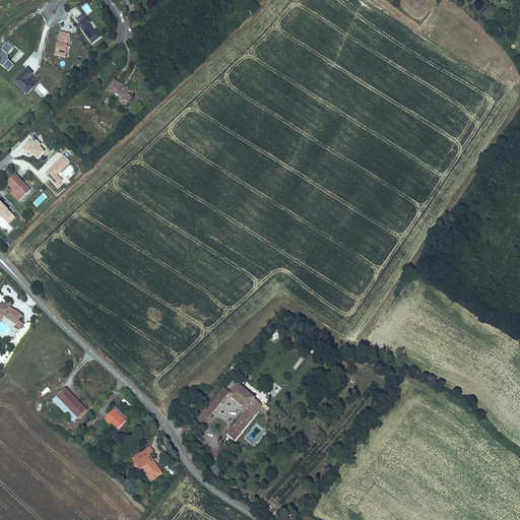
[(102,36),(96,28),(94,29),(89,22),(91,21),(88,16),(85,18),(82,14),(75,18),(79,23),(78,24),(91,43),(102,36)]
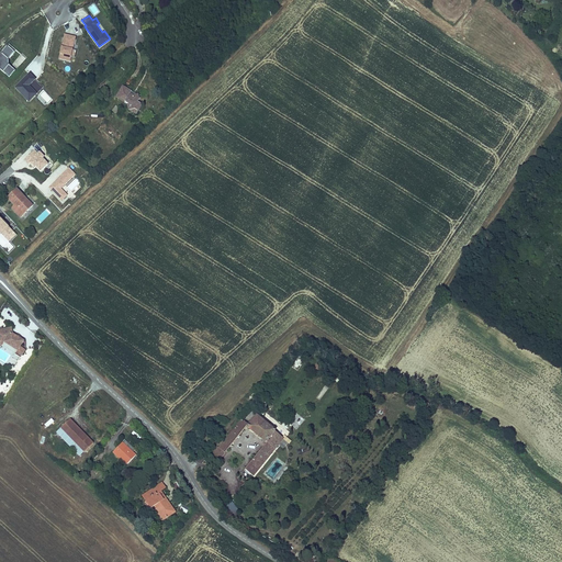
[(77,38),(65,35),(58,59),(70,63),(71,57),(74,51),(77,38)]
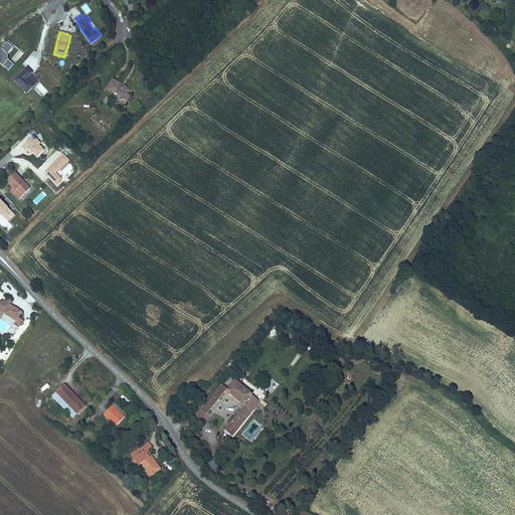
[(8,58),(8,53),(14,47),(7,41),(0,48),(0,61),(9,69),(14,63),(8,58)]
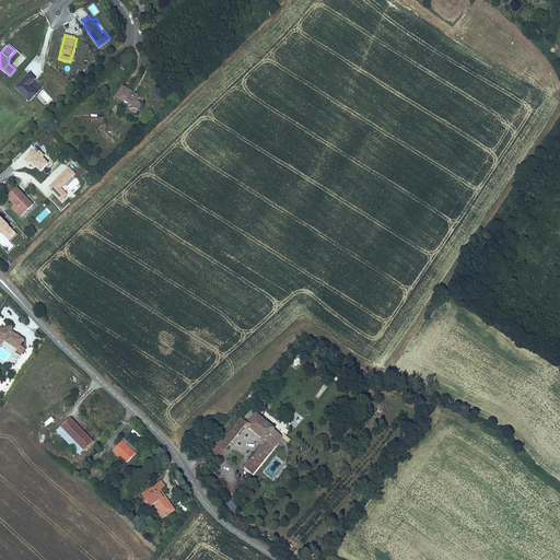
[(19,68),(25,58),(21,55),(14,65),(19,68)]
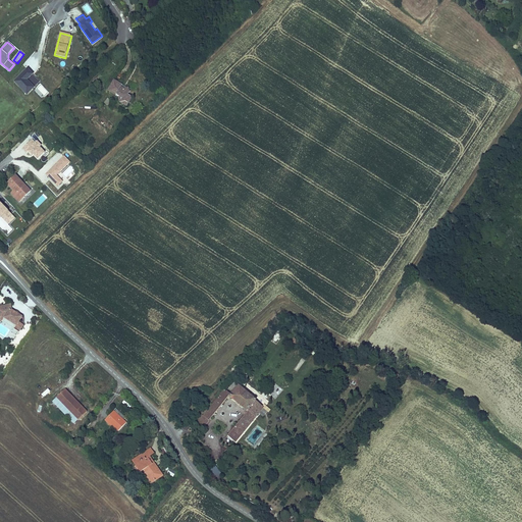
[(32,86),(32,83),(28,79),(34,73),(28,66),(13,81),(27,95),(34,88),(32,86)]
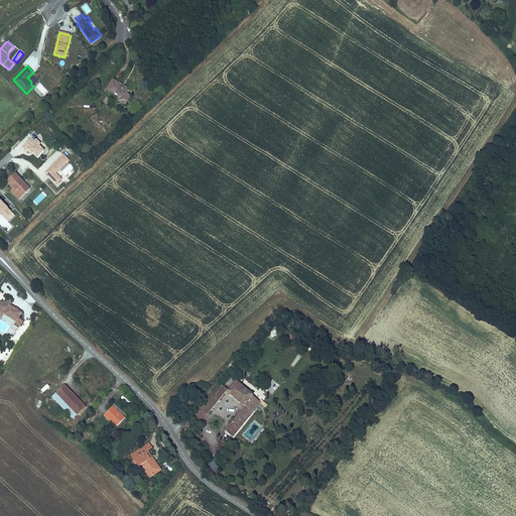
[(118,95),(117,97),(120,101),(124,99),(128,101),(131,96),(126,87),(122,88),(119,86),(120,84),(112,80),(107,90),(115,94),(115,93),(118,95)]
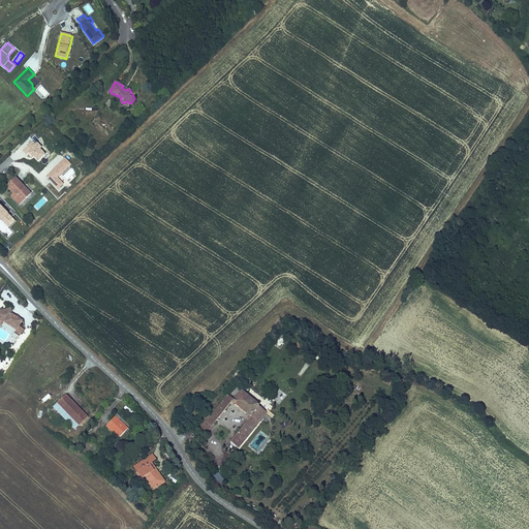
[(37,146),(33,143),(23,152),(36,165),(47,156),(41,151),(42,150),(38,145),(37,146)]
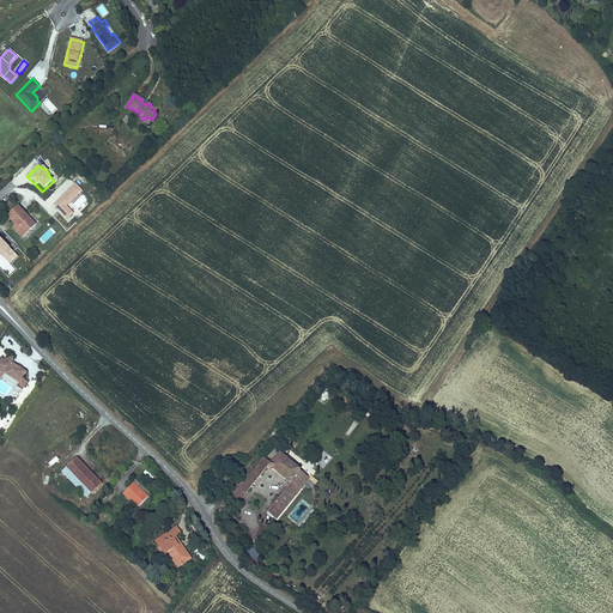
[(74,214),(67,207),(83,193),(76,184),(54,205),(67,220),(74,214)]
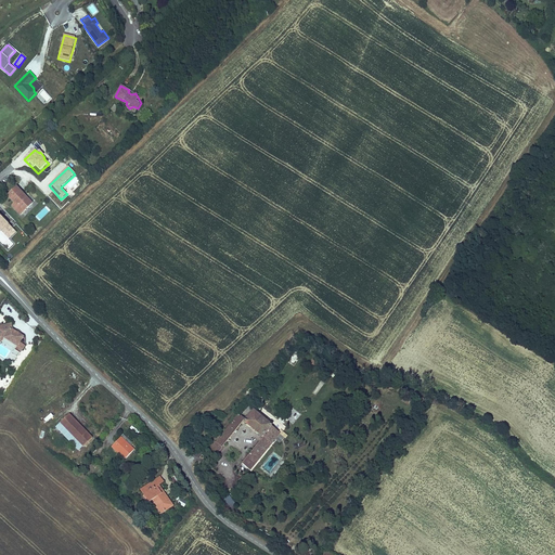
[(22,214),(31,204),(16,188),(8,196),(14,204),(17,206),(16,207),(22,214)]
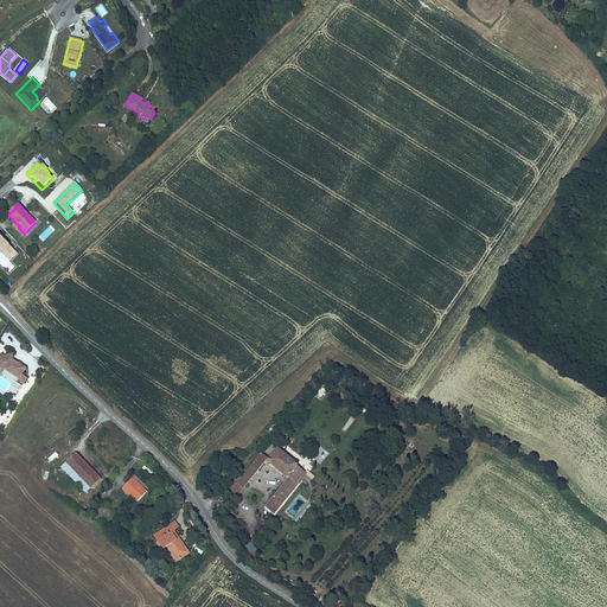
[(12,227),(21,236),(24,234),(18,227),(19,225),(16,223),(12,227)]
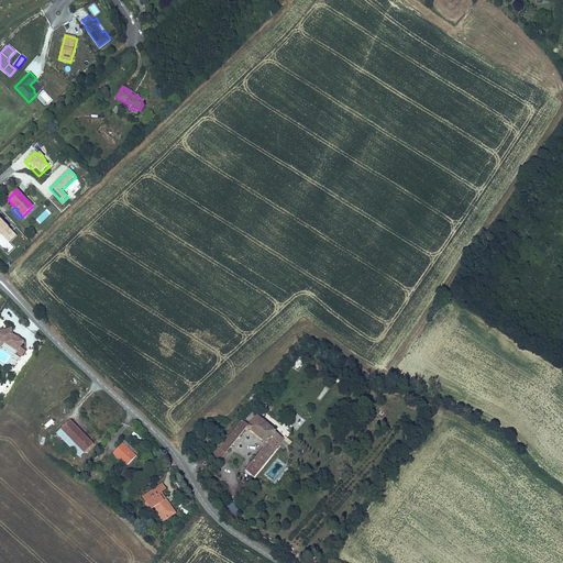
[(41,224),(51,214),(45,210),(35,219),(41,224)]
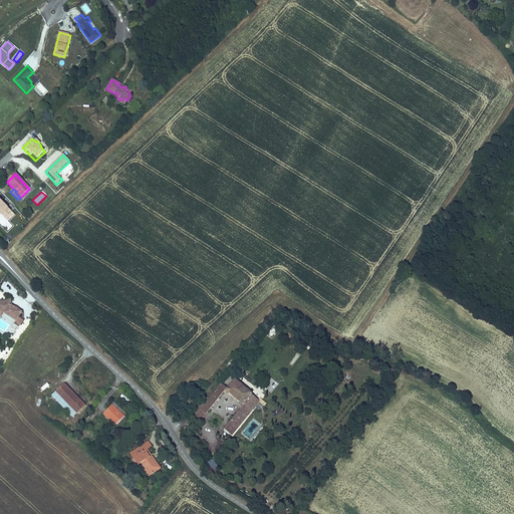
[(0,211),(4,216),(10,211),(0,200),(0,211)]
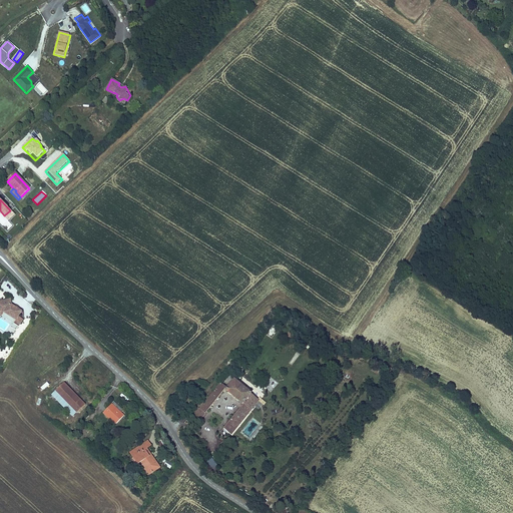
[(15,307),(12,306),(11,300),(0,302),(0,314),(5,313),(16,321),(14,324),(12,328),(16,331),(24,320),(19,317),(22,312),(18,309),(15,307)]
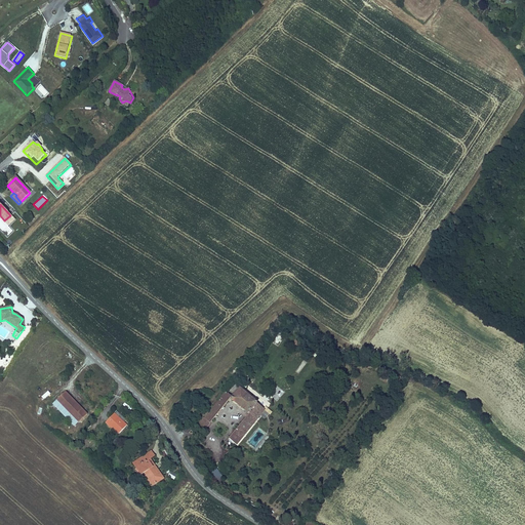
[(16,328),(5,320),(0,321),(0,323),(0,324),(3,323),(14,331),(16,328)]
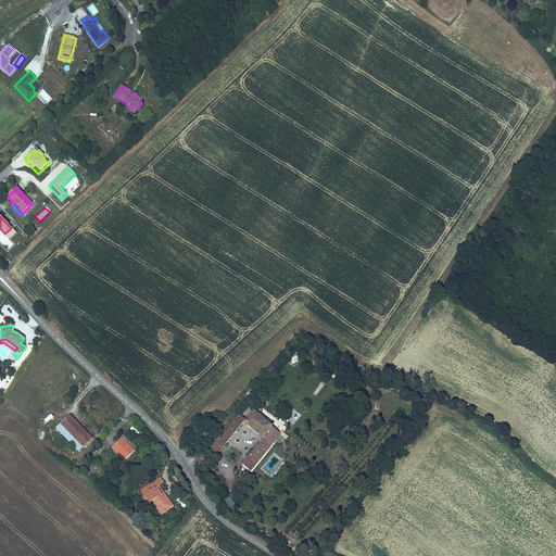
[(319,382),(313,394),(317,396),(324,384),(319,382)]
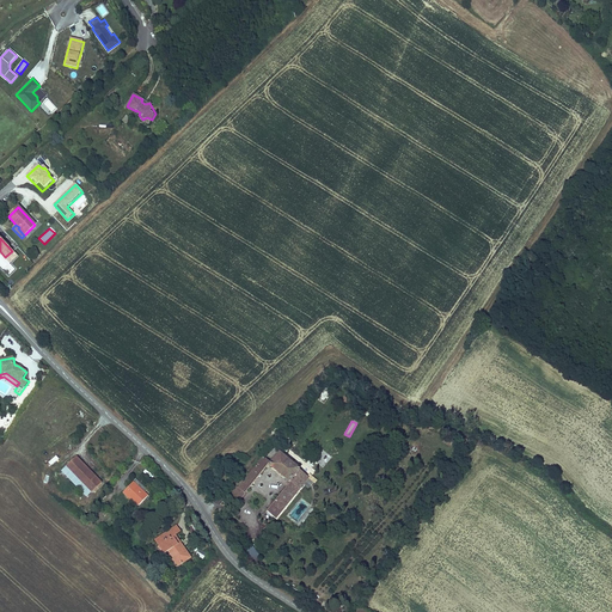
[(303,467),(281,450),(271,461),(269,464),(291,482),(276,500),(286,507),(311,477),(301,469),(303,467)]
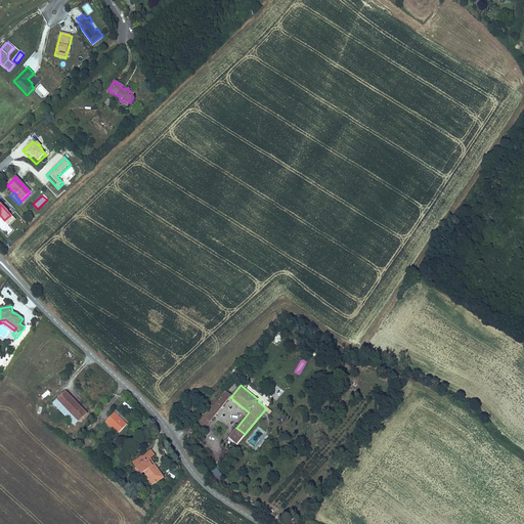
[(276,386),(270,397),(276,400),(282,390),(276,386)]
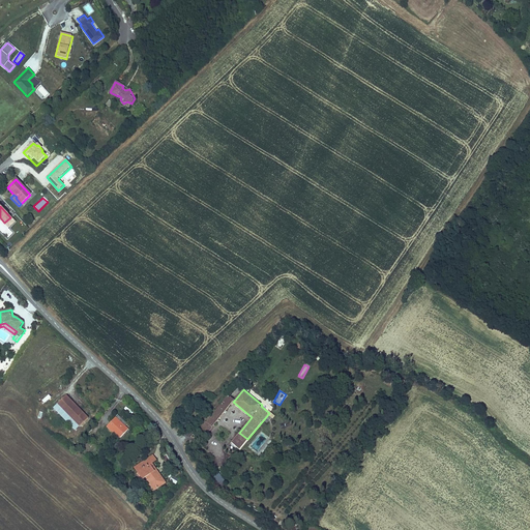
[(66,394),(58,404),(80,427),(88,417),(66,394)]
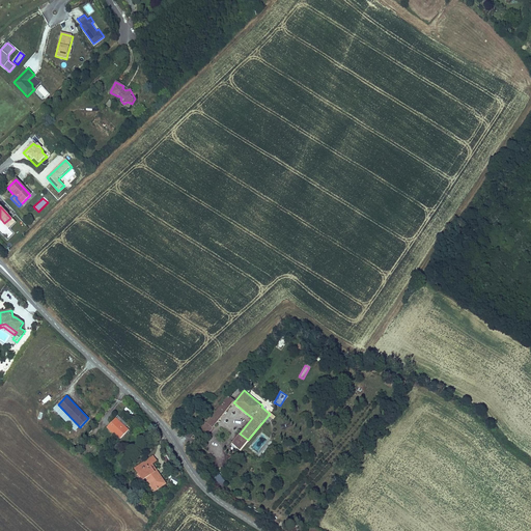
[(233,402),(235,400),(229,395),(213,416),(207,422),(206,421),(200,429),(206,436),(233,402)]
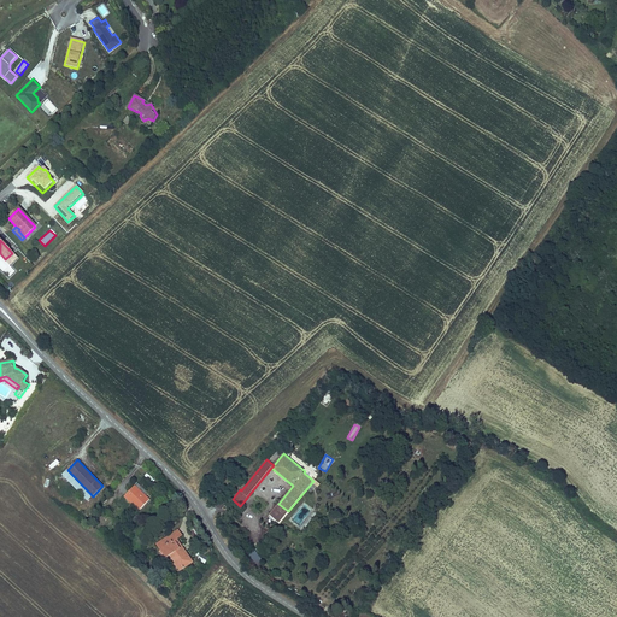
[(52,471),(59,463),(57,460),(48,468),(52,471)]
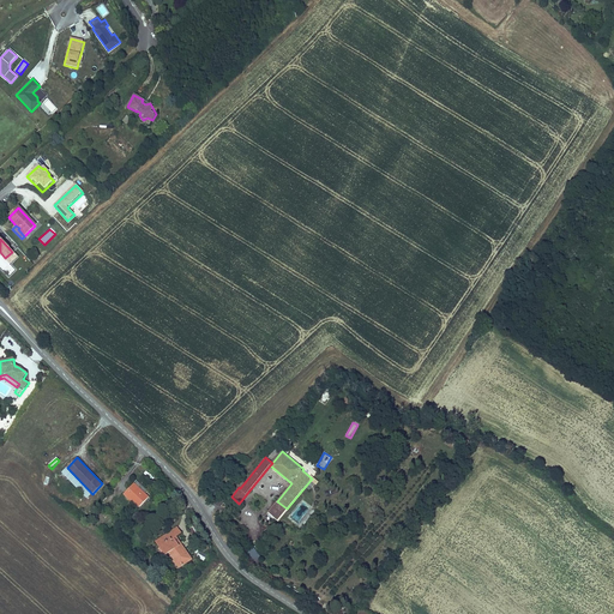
[(67,468),(59,475),(65,480),(67,477),(88,499),(92,494),(67,468)]
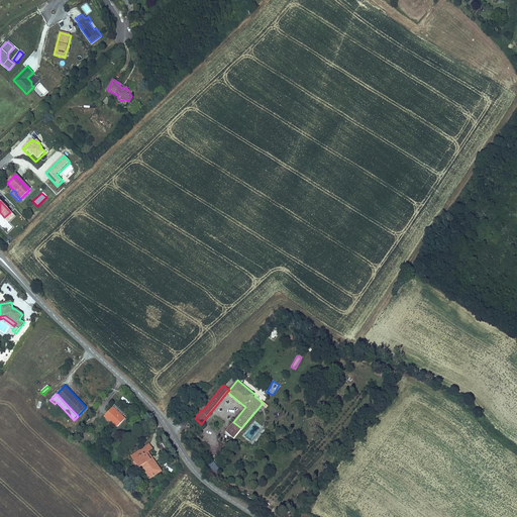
[(112,407),(111,408),(120,416),(121,415),(112,407)]
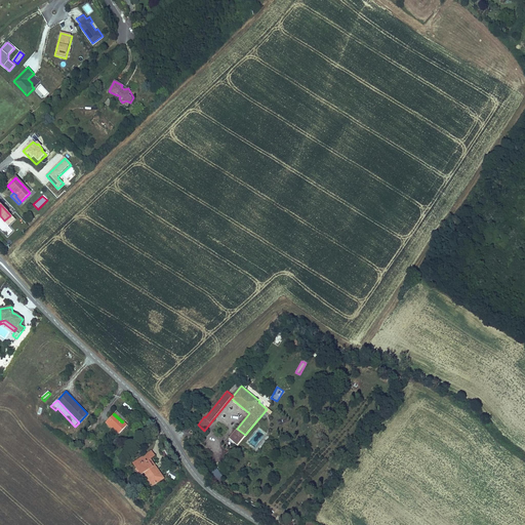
[(122,422),(113,414),(106,422),(112,429),(113,428),(119,433),(127,425),(123,421),(122,422)]
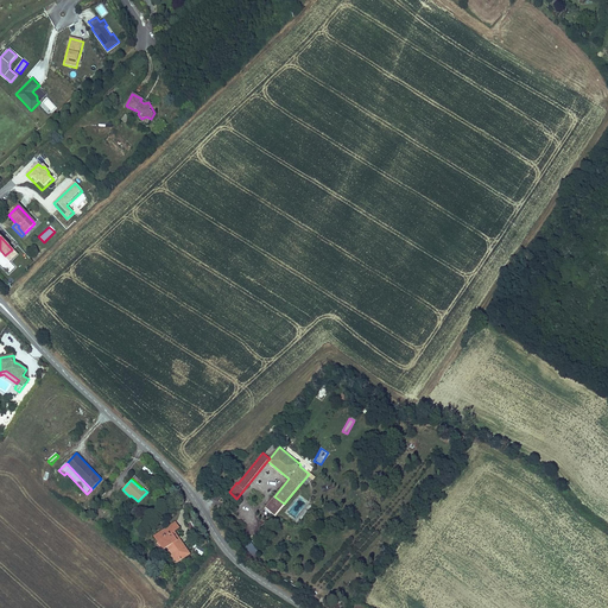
[(265,507),(274,515),(284,504),(274,496),(265,507)]
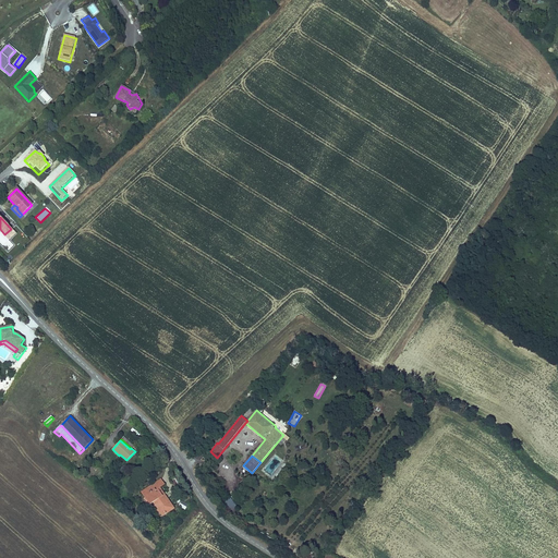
[(155,483),(149,486),(153,492),(145,497),(150,505),(154,502),(158,510),(164,517),(176,508),(160,486),(165,484),(161,478),(155,483)]
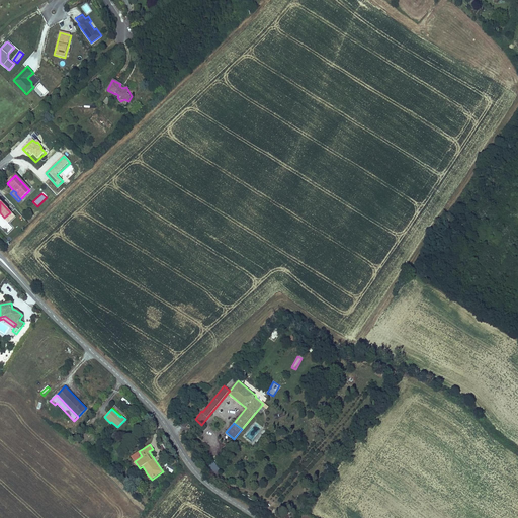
[(142,456),(139,451),(131,456),(135,461),(142,456)]
